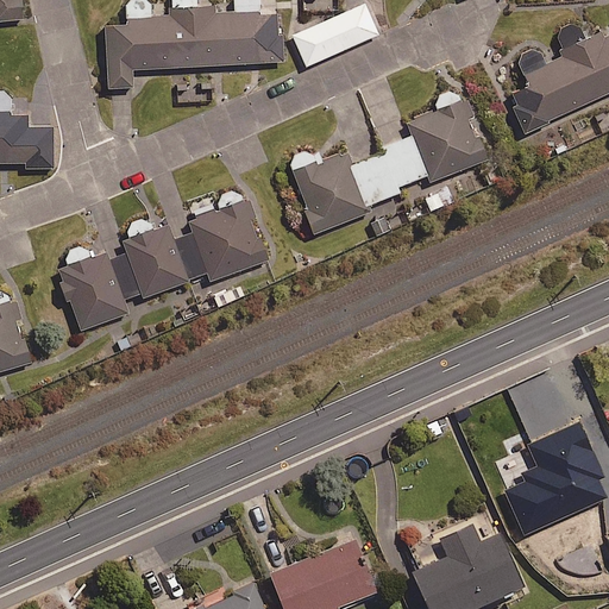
[(0,0),(0,20),(23,19),(19,0),(0,0)]
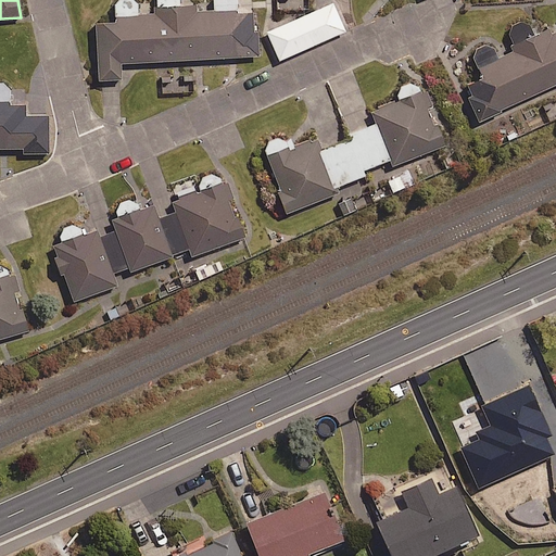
[(235,0),(212,0),(212,2),(212,4),(196,5),(191,7),(190,0),(155,0),(156,15),(137,16),(137,5),(136,4),(136,2),(135,0),(134,0),(115,0),(114,1),(114,2),(113,4),(113,7),(114,22),(96,23),(99,80),(122,79),(121,64),(256,55),(254,10),(236,11),(236,0),(235,0)]
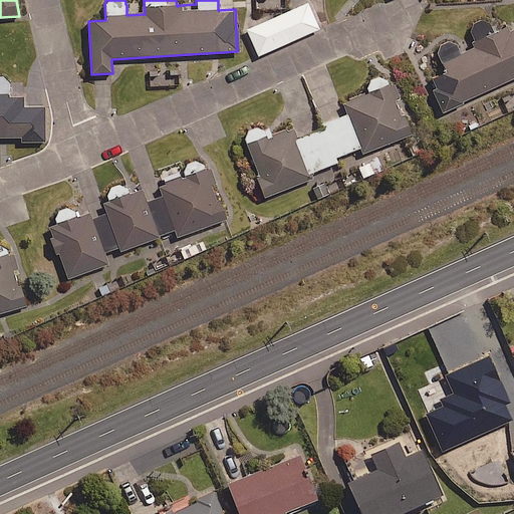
[(319,29),(307,3),(246,30),(258,56),(319,29)]
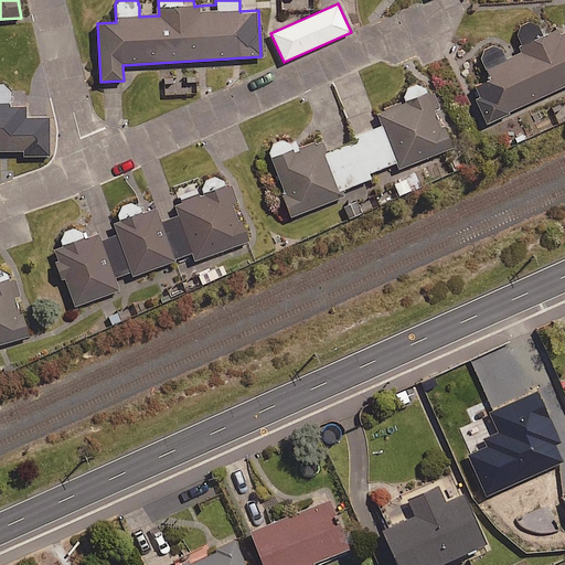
[(564,25),(542,36),(537,27),(536,25),(534,25),(533,24),(531,24),(529,24),(528,24),(525,24),(524,25),(522,27),(521,28),(520,29),(519,31),(519,32),(518,34),(518,36),(522,45),(518,48),(521,53),(505,61),(501,51),(500,50),(499,49),(498,48),(496,46),(494,45),(492,45),(490,45),(489,45),(487,46),(486,48),(483,49),(482,50),(481,52),(481,53),(481,55),(481,57),(481,59),(481,60),(491,80),(473,88),(489,123),(564,86),(564,25)]
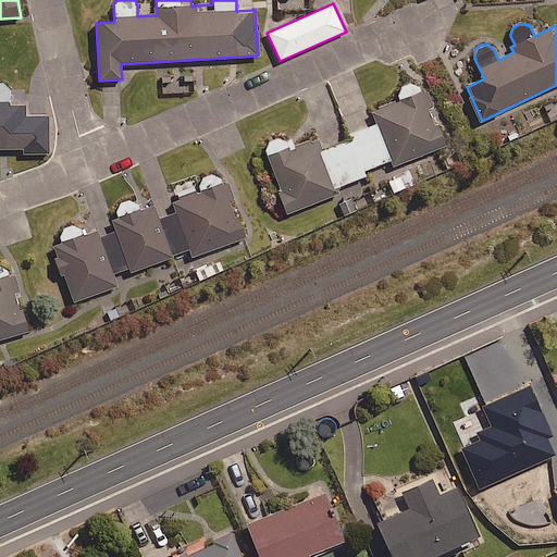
[(0,148),(23,149),(24,153),(48,153),(48,116),(26,118),(26,107),(11,107),(10,89),(9,87),(8,86),(7,85),(4,84),(3,83),(1,83),(0,82),(0,148)]
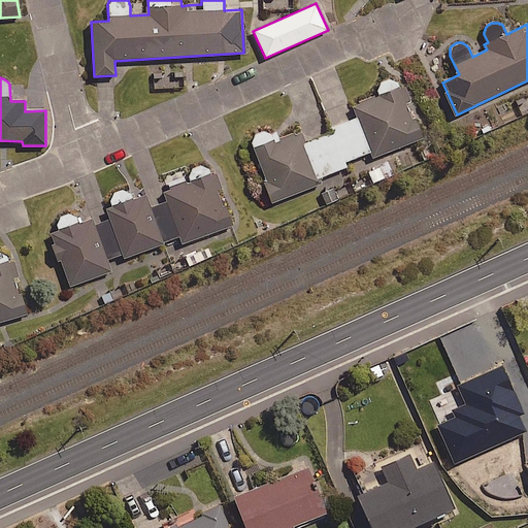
[(370,153),(372,158),(421,139),(400,86),(399,85),(398,83),(396,81),(394,80),(392,79),(390,79),(388,79),(385,80),(383,81),(382,83),(380,85),(378,86),(377,88),(377,90),(376,92),(377,95),(352,104),(358,119),(370,153)]
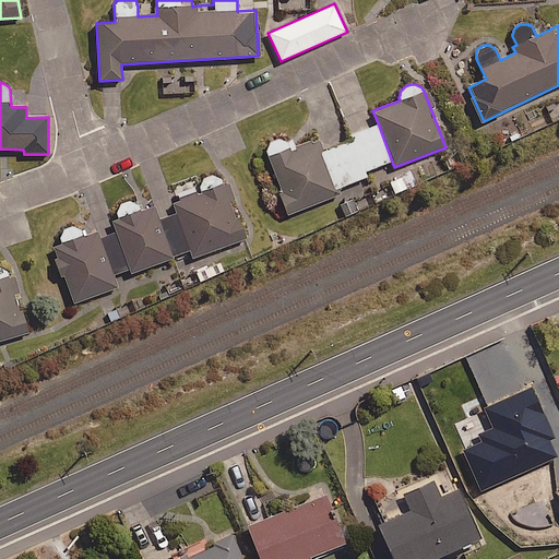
[(322,153),(336,189),(339,188),(370,176),(368,170),(392,162),(379,126),(346,138),(347,143),(322,153)]
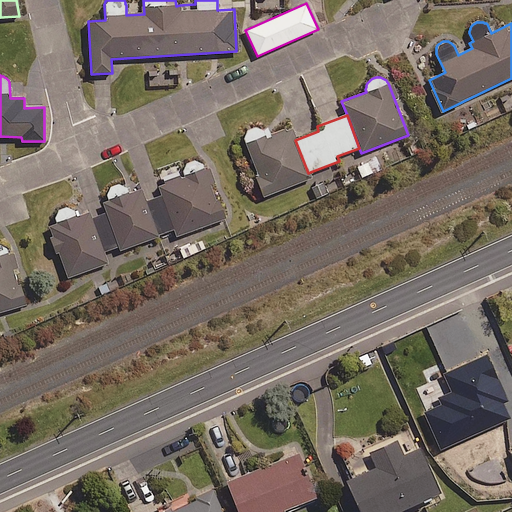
[(308,173),(295,140),(290,127),(265,137),(264,132),(263,130),(262,129),(260,127),(259,126),(257,126),(255,125),(253,125),(251,125),(249,126),(248,127),(246,128),(245,129),(244,131),(243,132),(243,134),(243,136),(243,138),(243,139),(245,144),(265,196),(310,179),(308,173)]
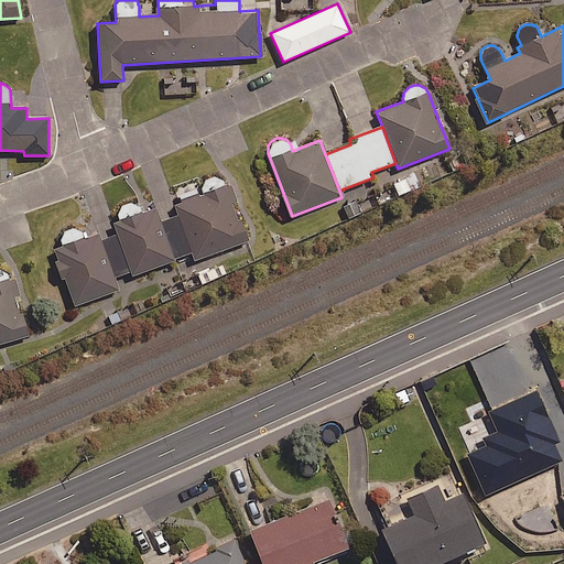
[(133,274),(173,261),(172,258),(192,250),(195,259),(245,242),(223,180),(221,179),(219,177),(218,176),(216,176),(214,176),(212,176),(210,176),(208,177),(206,177),(205,179),(204,181),(203,182),(202,183),(201,185),(201,187),(203,194),(175,203),(181,217),(161,225),(154,208),(143,213),(141,210),(140,208),(139,207),(137,206),(134,205),(132,205),(130,205),(128,205),(126,206),(123,207),(121,208),(120,210),(119,213),(118,215),(118,217),(118,219),(118,221),(115,223),(119,235),(101,241),(99,234),(84,239),(80,232),(79,231),(78,230),(76,229),(74,228),(73,228),(71,228),(68,228),(66,229),(65,230),(63,231),(62,232),(61,235),(60,236),(60,238),(60,240),(62,247),(54,250),(74,305),(119,290),(114,275),(131,270),(133,274)]
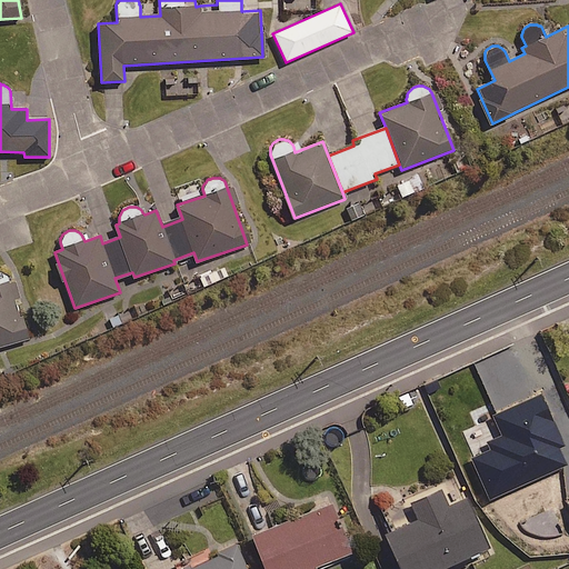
[(0,346),(27,339),(9,277),(8,275),(6,272),(5,271),(2,270),(0,269),(0,346)]
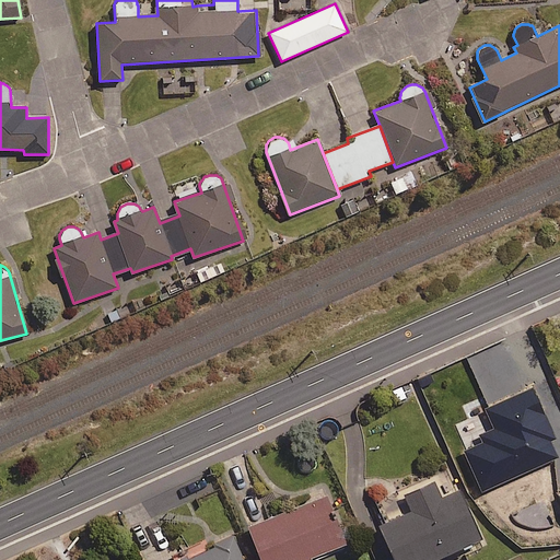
[(441,500),(433,482),(405,494),(412,512),(369,531),(381,559),(436,559),(481,541),(459,491),(441,500)]
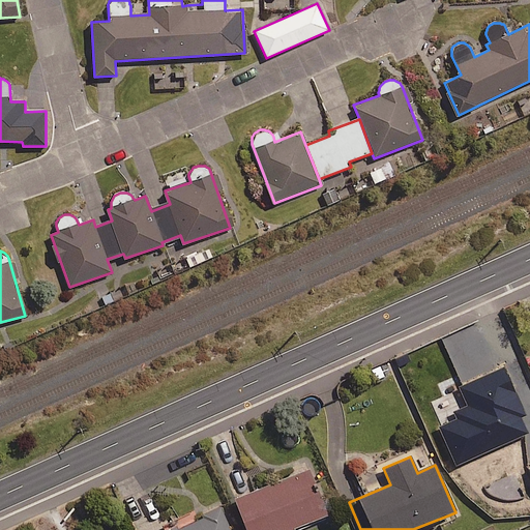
[(289,529),(326,516),(308,471),(234,500),(245,529),(289,529)]
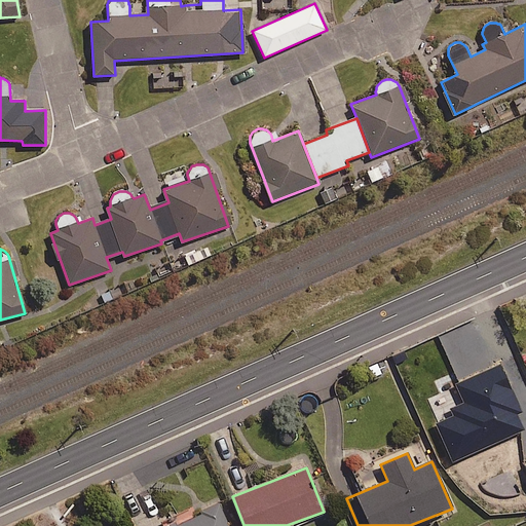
[(227,525),(219,506),(175,525),(227,525)]
